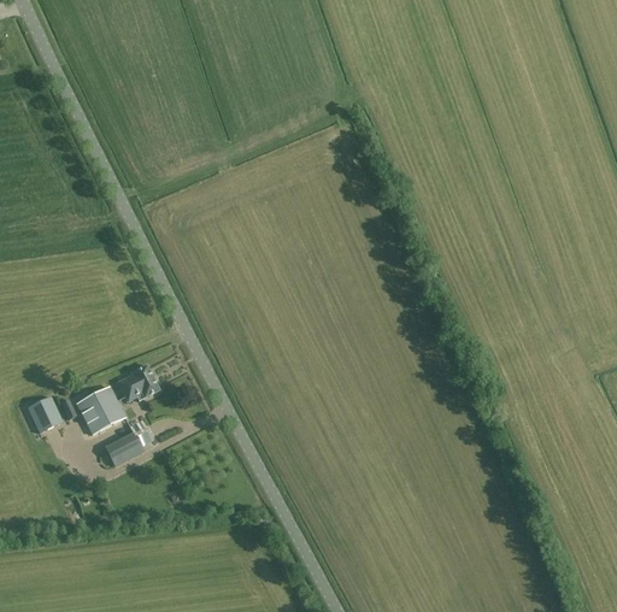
[(142,392),(145,395),(160,388),(147,363),(131,371),(133,372),(118,380),(128,399),(142,392)]
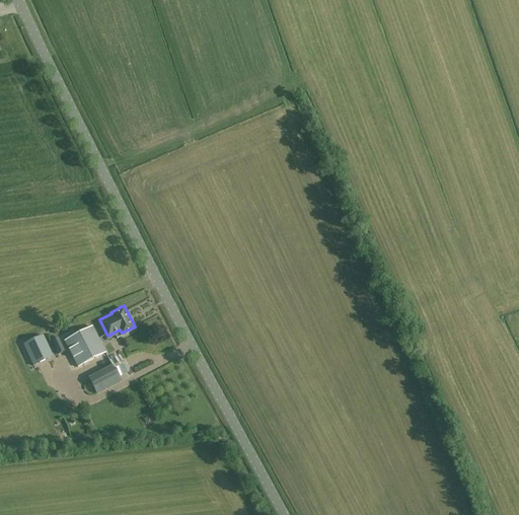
[(92,324),(64,339),(77,364),(105,350),(92,324)]
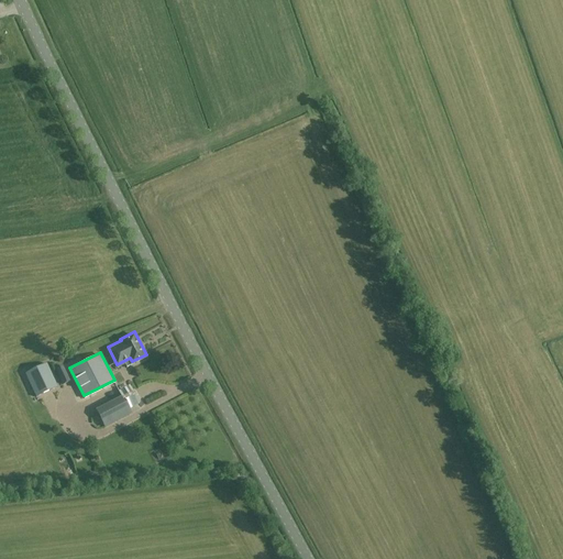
[(35,394),(57,384),(46,361),(25,371),(35,394)]
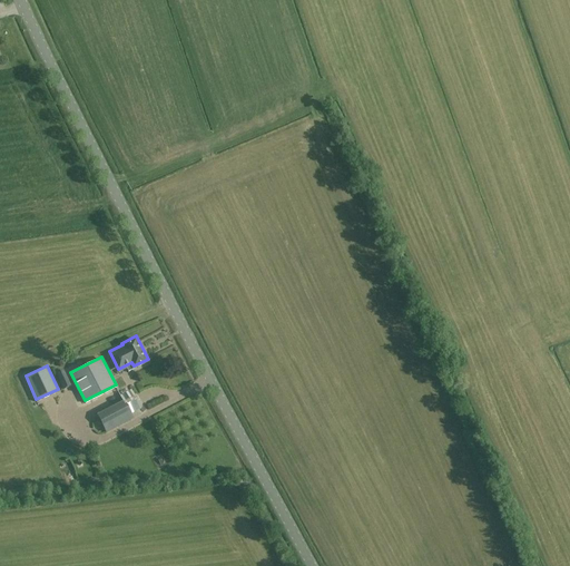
[(119,392),(124,400),(98,413),(106,429),(133,416),(129,410),(141,405),(131,387),(119,392)]
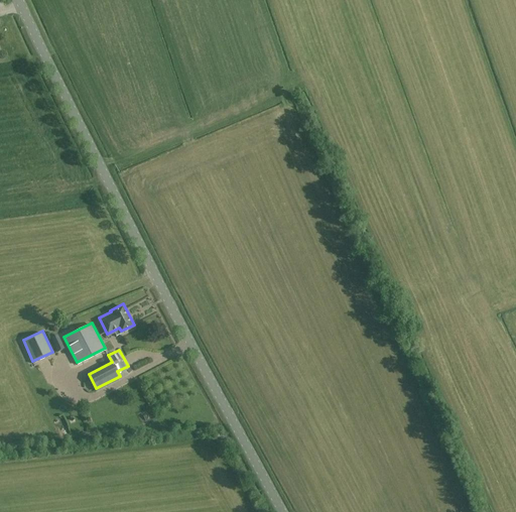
[(144,363),(143,355),(131,356),(131,364),(144,363)]
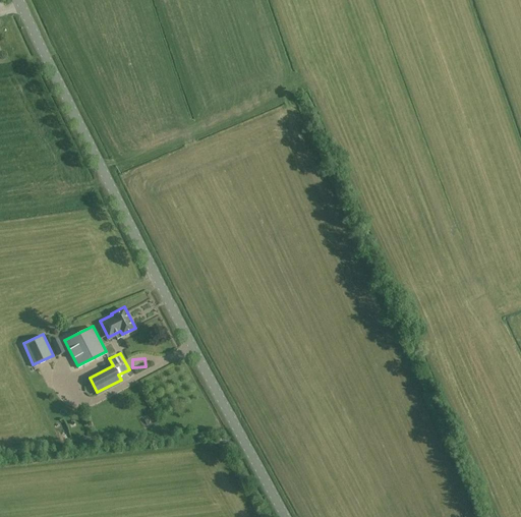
All buildings are outlined.
